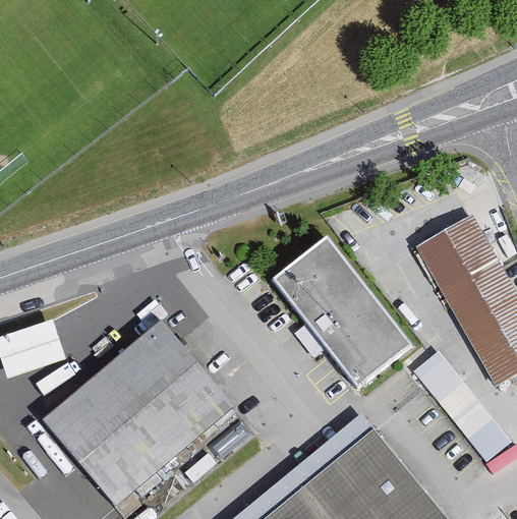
[(412,249),(492,390),(516,375),(516,302),(469,218),(412,249)]
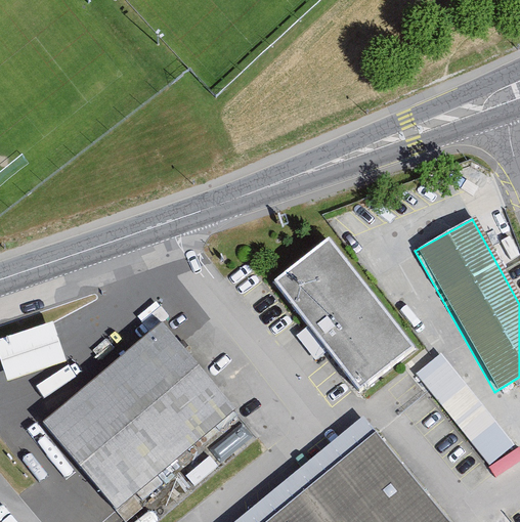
[(271,281),(356,394),(410,353),(327,241),(271,281)]
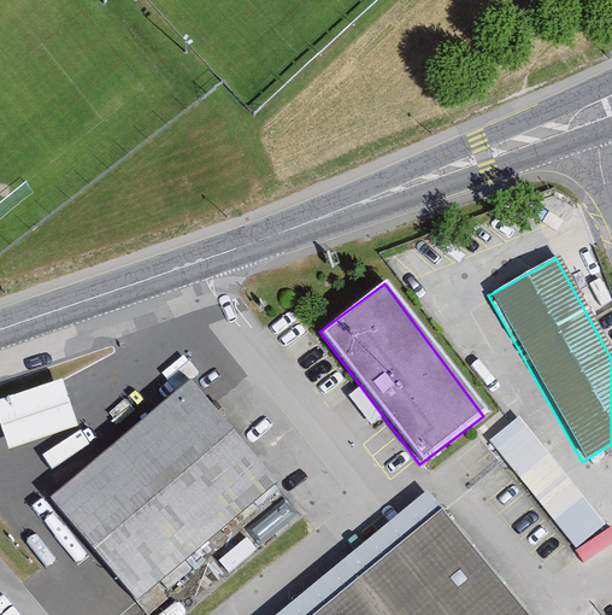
[(66,376),(0,397),(0,409),(12,446),(82,425),(66,376)]
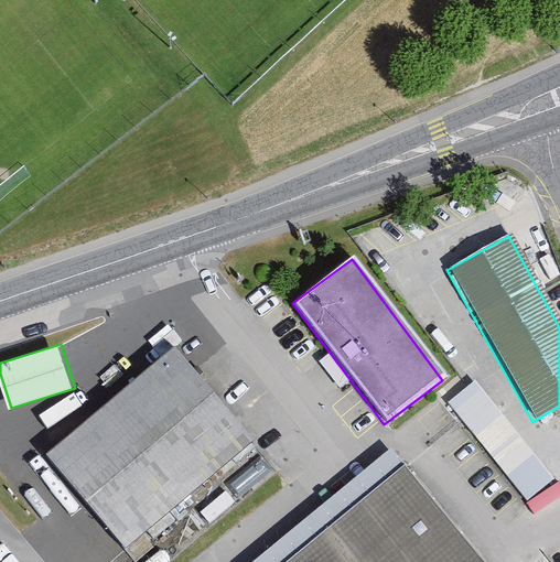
[(252,445),(171,348),(42,457),(124,553),(252,445)]
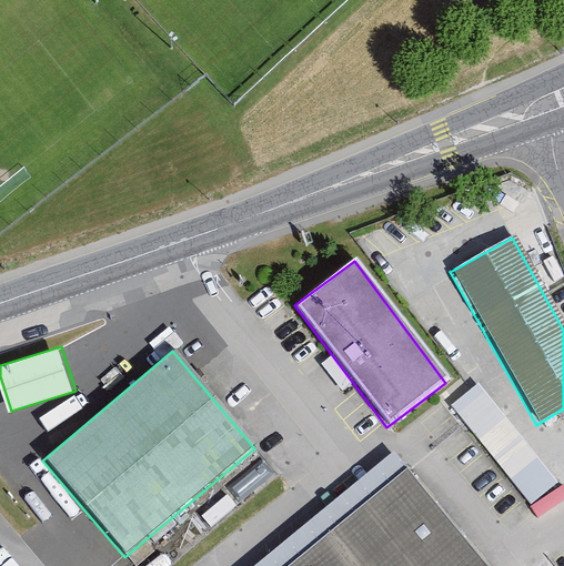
[(563,485),(479,380),(450,403),(534,507),(563,485)]
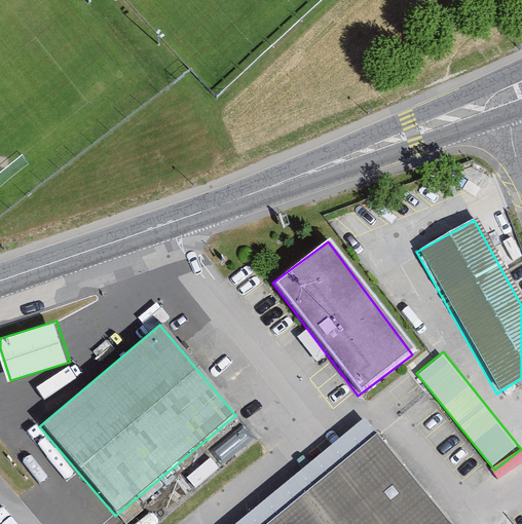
[(368,415),(230,523),(448,523),(452,521),(368,415)]
